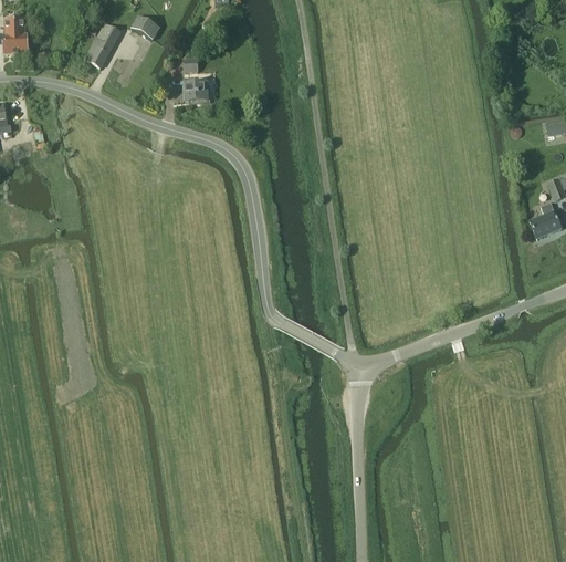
[(130,27),(153,40),(159,28),(137,16),(130,27)]
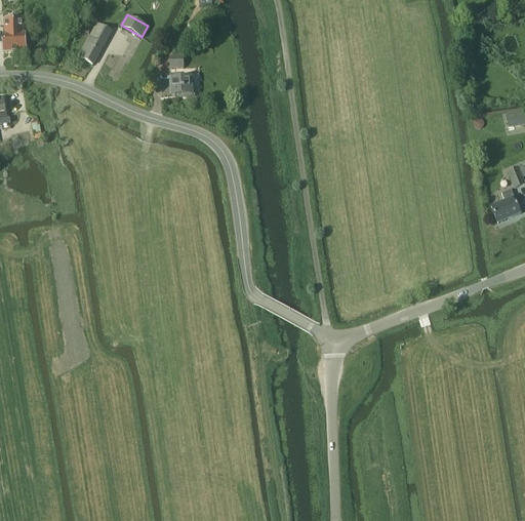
[(25,31),(23,32),(23,16),(4,17),(4,32),(2,32),(3,51),(26,50),(25,31)]
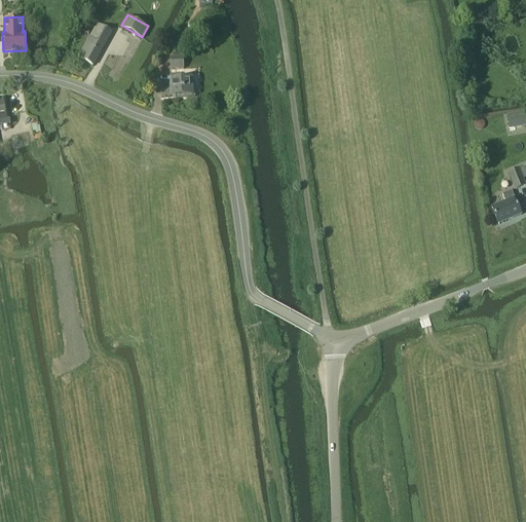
[(112,29),(98,21),(89,34),(90,34),(79,54),(92,63),(112,29)]
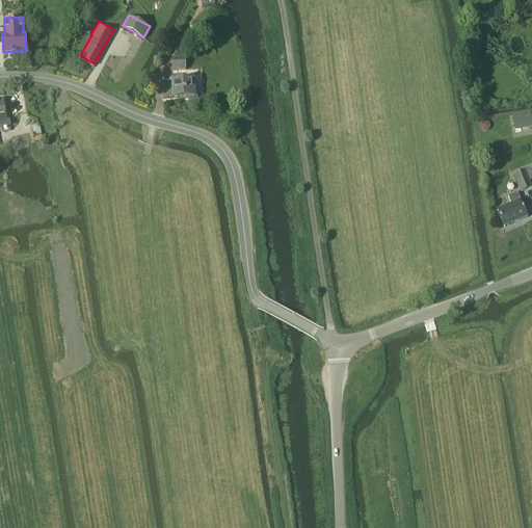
[(488,29),(475,31),(477,43),(489,41),(488,29)]
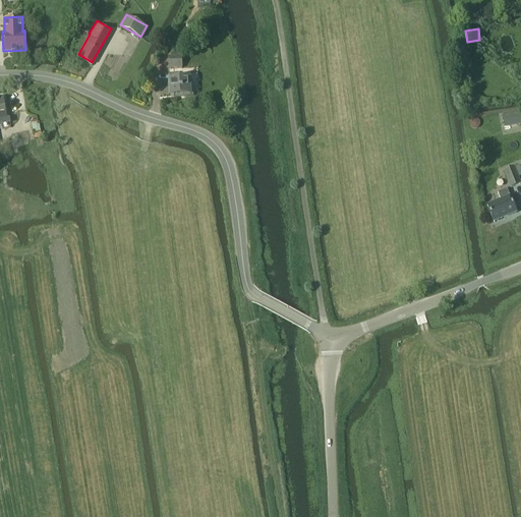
[(169,66),(182,65),(182,54),(169,55),(169,66)]
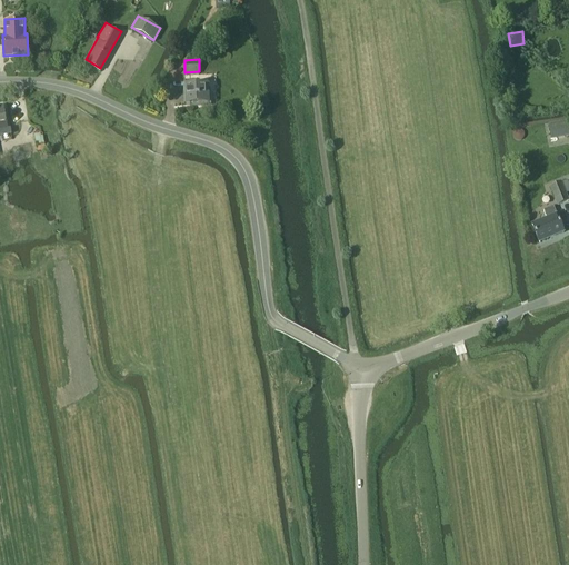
[(208,83),(206,83),(206,78),(186,78),(186,85),(185,85),(185,102),(208,101),(208,83)]
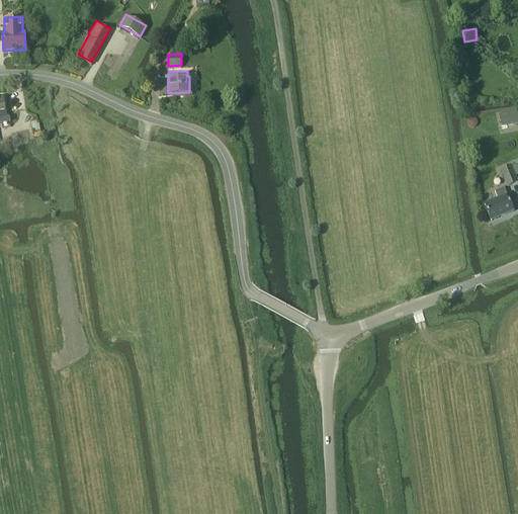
[(0,120),(11,119),(10,113),(6,114),(3,95),(2,95),(1,93),(0,93),(0,120)]
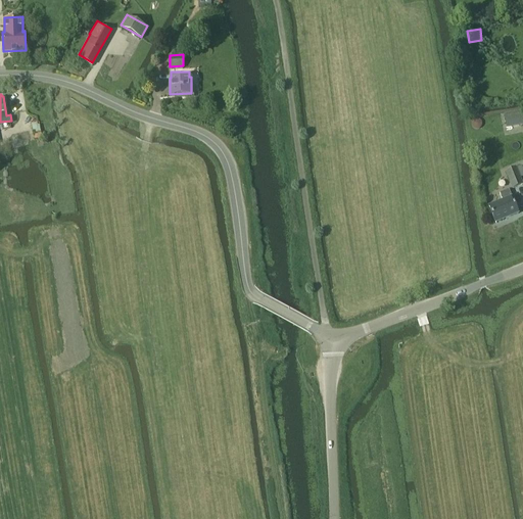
[(522,119),(521,108),(505,111),(507,126),(522,122),(522,119)]
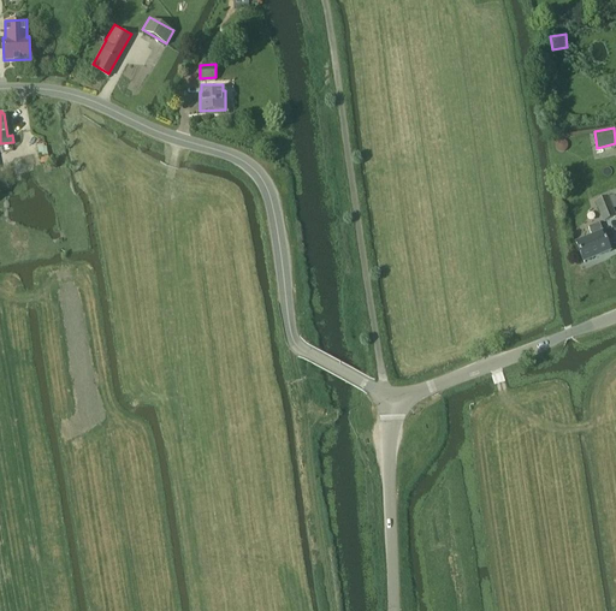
[(615,213),(615,212),(608,193),(594,199),(603,219),(615,213)]
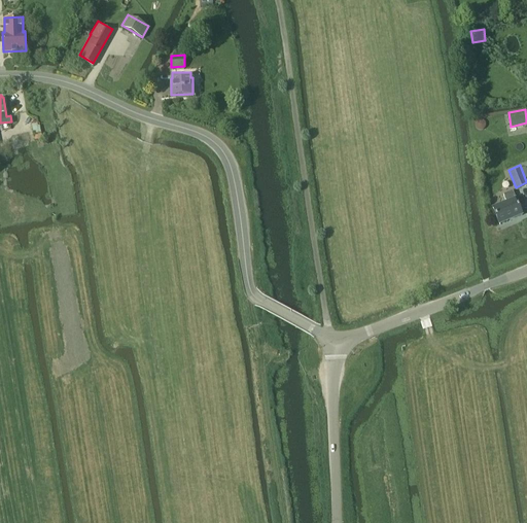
[(503,192),(506,199),(492,205),(499,222),(523,212),(516,196),(513,188),(503,192)]
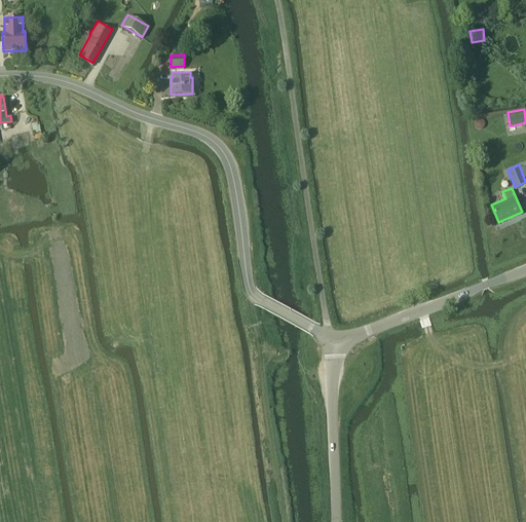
All buildings are outlined.
